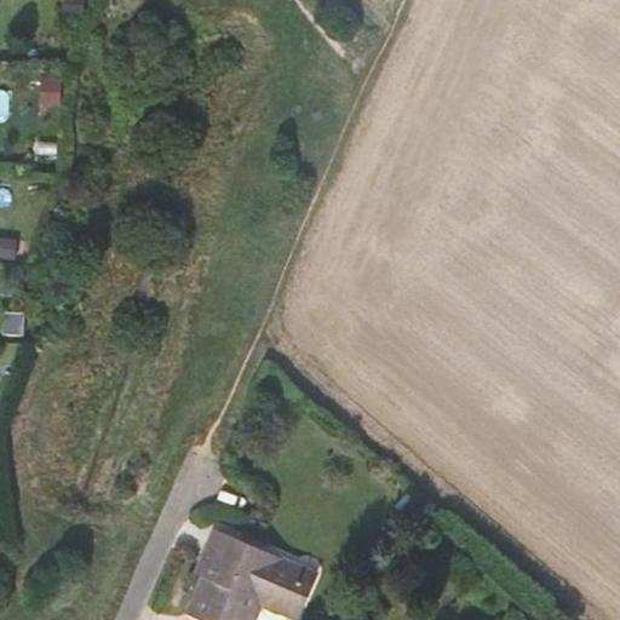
[(63,0),(63,16),(82,16),(82,0),(63,0)]
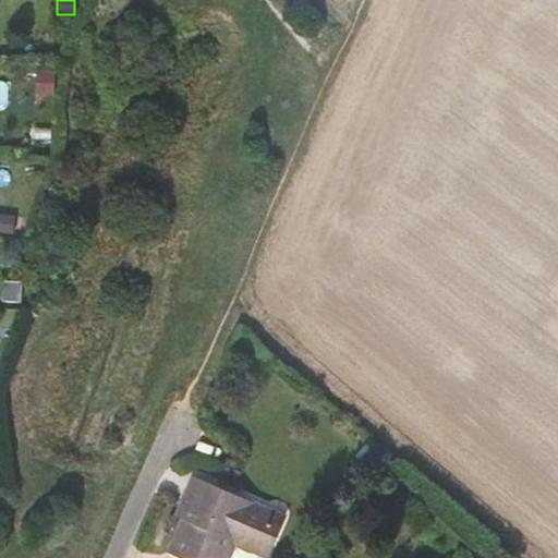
[(36,94),(53,95),(55,73),(37,73),(36,94)]
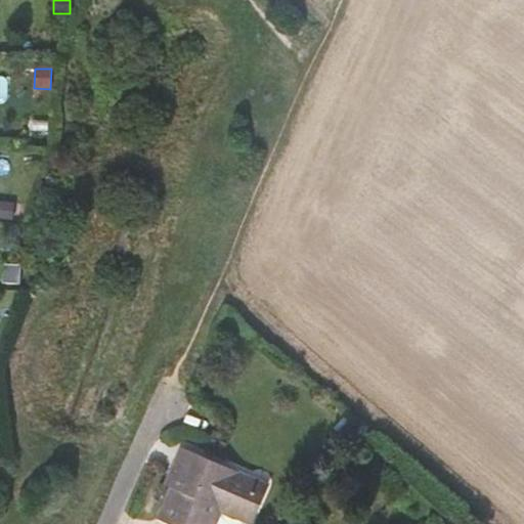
[(0,217),(13,219),(14,204),(0,202),(0,217)]
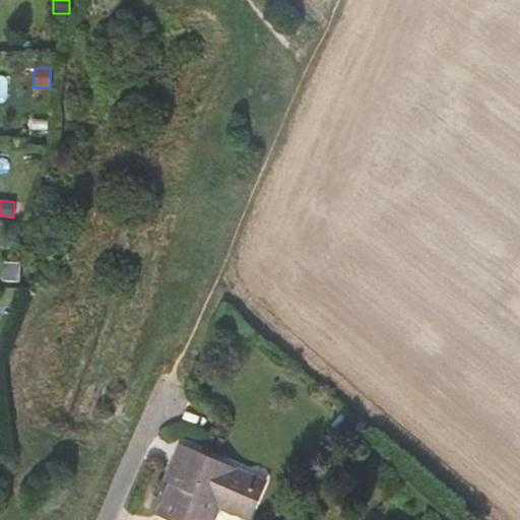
[(208,457),(181,445),(170,472),(176,474),(171,484),(158,513),(174,519),(213,519),(219,506),(249,518),(261,492),(243,483),(247,474),(231,467),(229,471),(206,462),(208,457)]
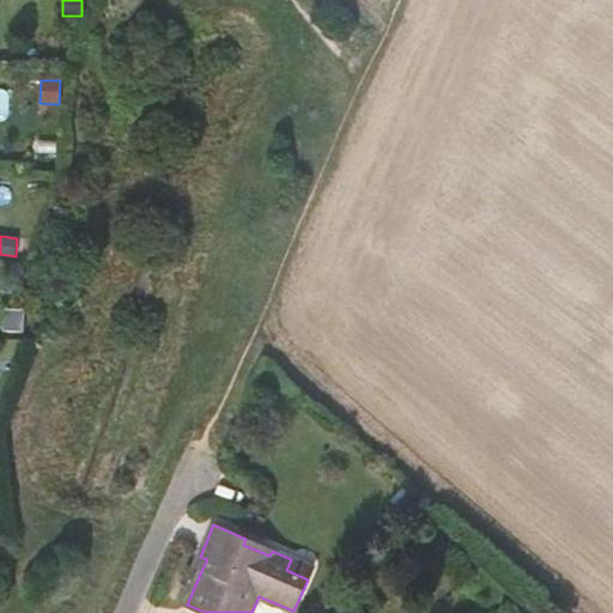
[(272,551),(246,539),(243,545),(269,556),(272,551)]
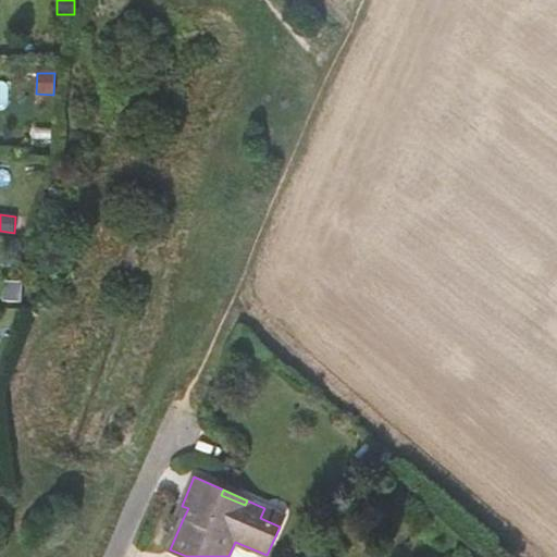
[(183,519),(188,508),(182,506),(176,516),(183,519)]
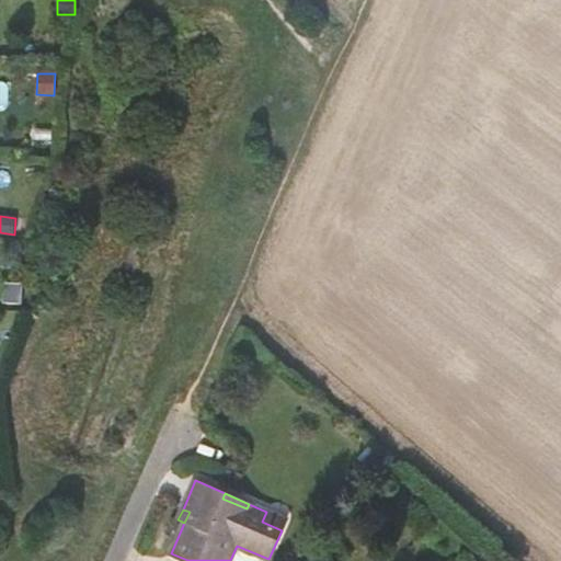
[(285,521),(266,512),(262,522),(282,530),(285,521)]
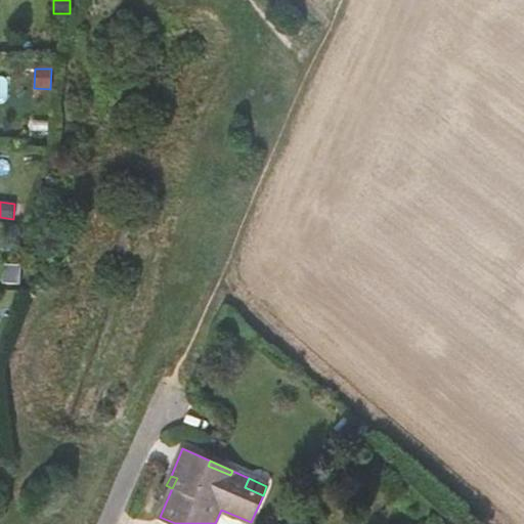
[(449,521),(451,523),(461,523),(464,521),(456,514),(449,521)]
